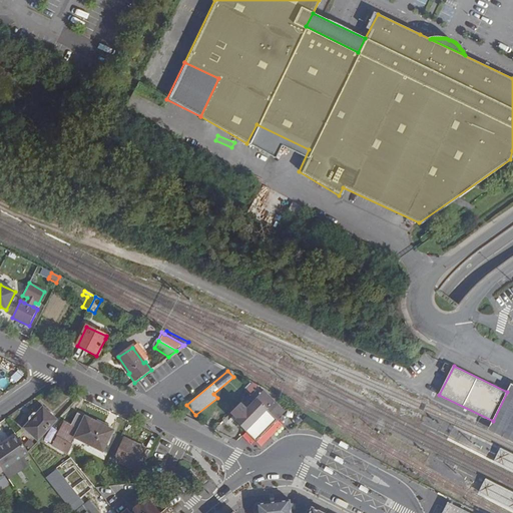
[(512,383),(511,383),(507,392),(493,421),(488,430),(512,442),(512,383)]
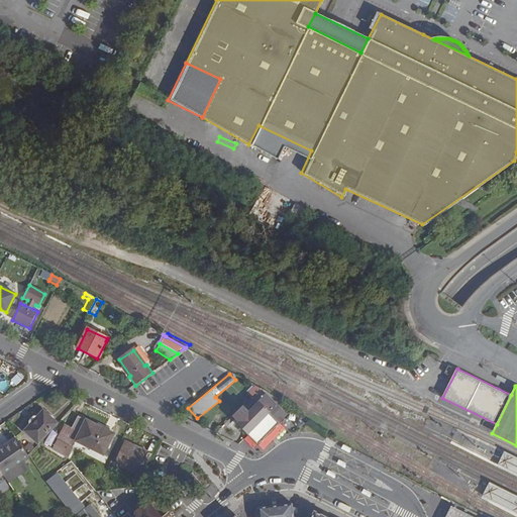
[(251,403),(254,406),(265,395),(262,392),(251,403)]
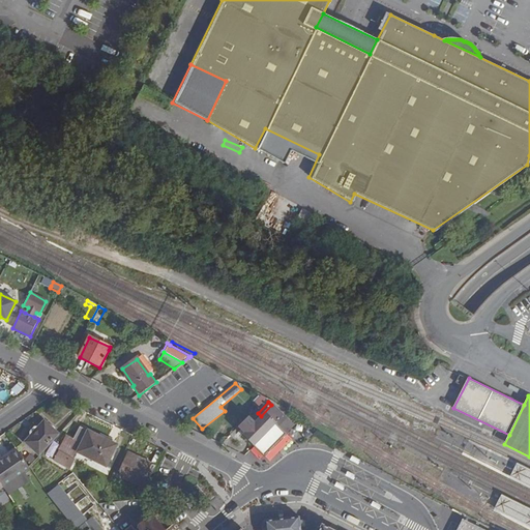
[(272,405),(271,405),(261,416),(243,435),(265,455),(270,461),(292,439),(287,434),(294,425),(287,418),(272,405)]
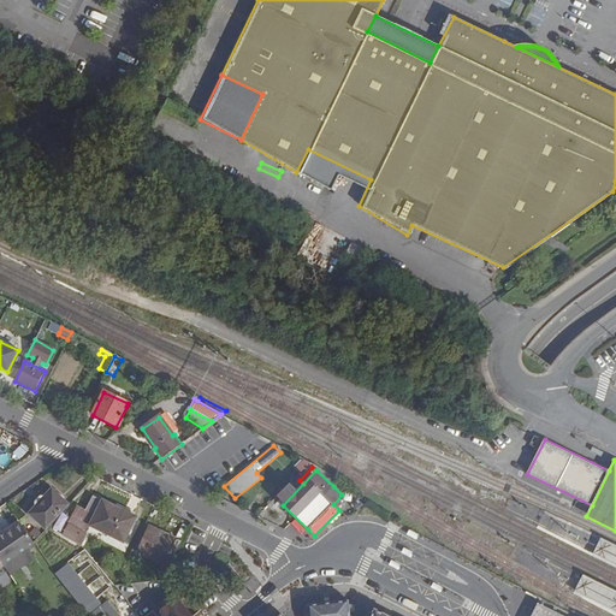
[(35,508),(28,515),(46,531),(69,505),(52,490),(51,490),(45,498),(35,508)]
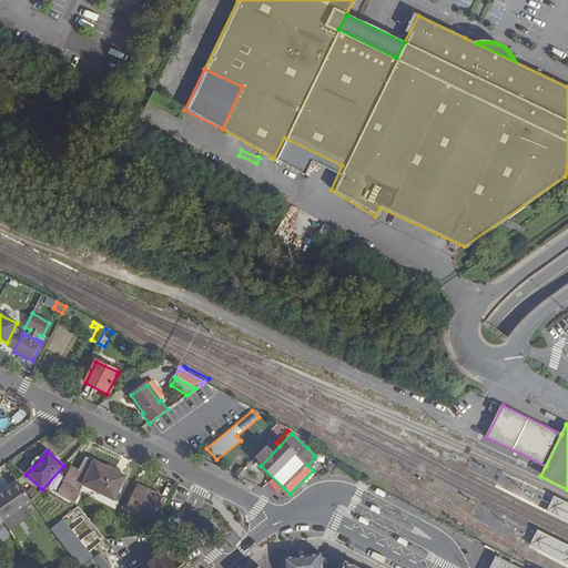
[(31,467),(32,468),(41,459),(40,459),(39,458),(38,458),(36,458),(33,459),(32,460),(31,463),(30,465),(31,466),(31,467)]
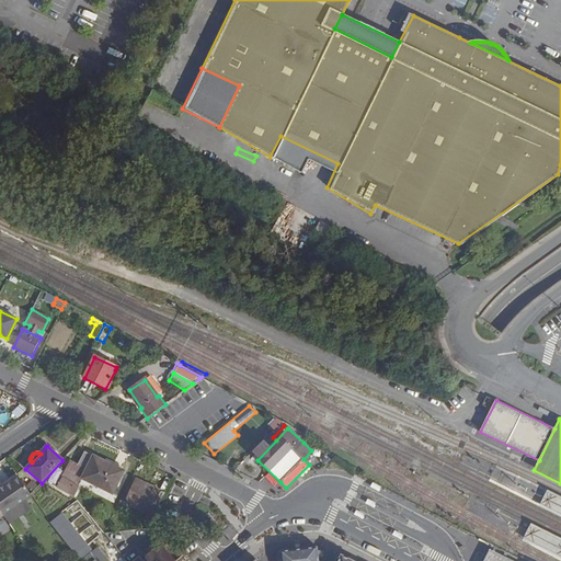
[(111,494),(122,472),(86,454),(80,467),(69,461),(56,489),(72,496),(86,469),(87,470),(82,480),(111,494)]
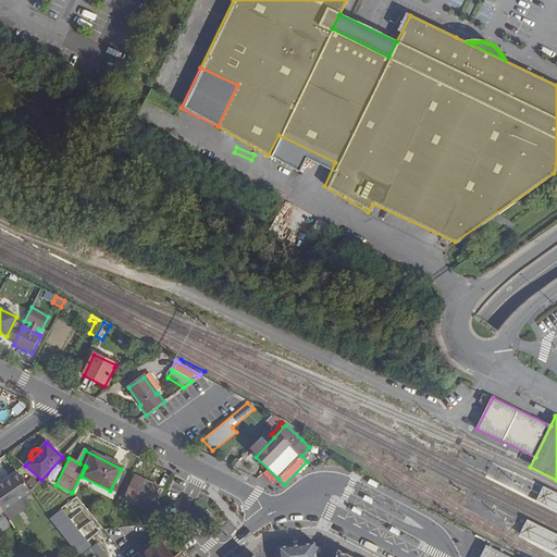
[(16,472),(0,483),(0,508),(3,512),(32,493),(16,472)]
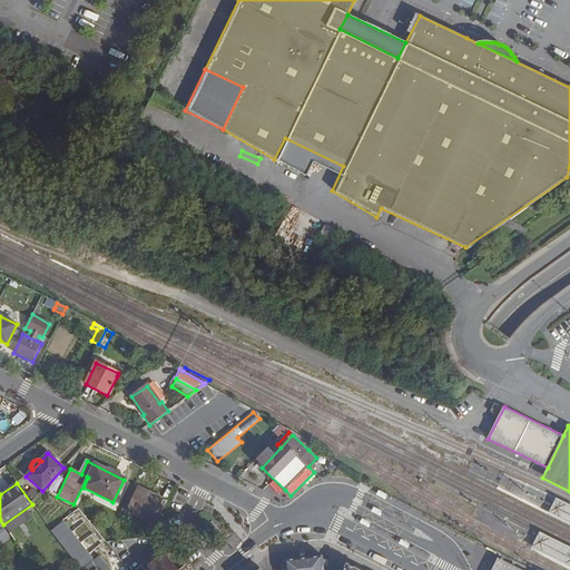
[(27,493),(32,499),(38,493),(31,488),(27,493)]
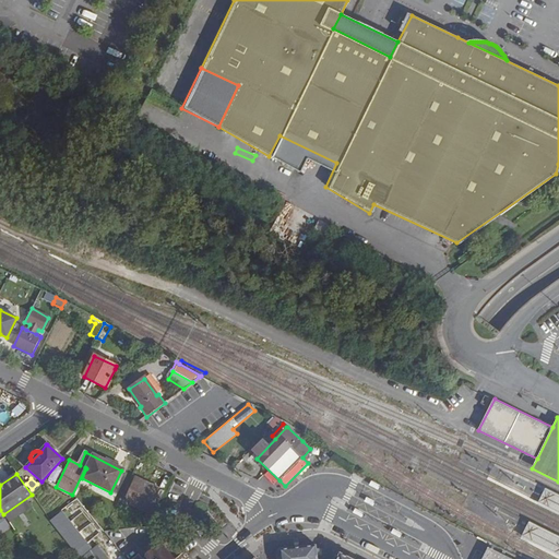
[(125,500),(123,502),(153,516),(164,492),(135,479),(125,500)]
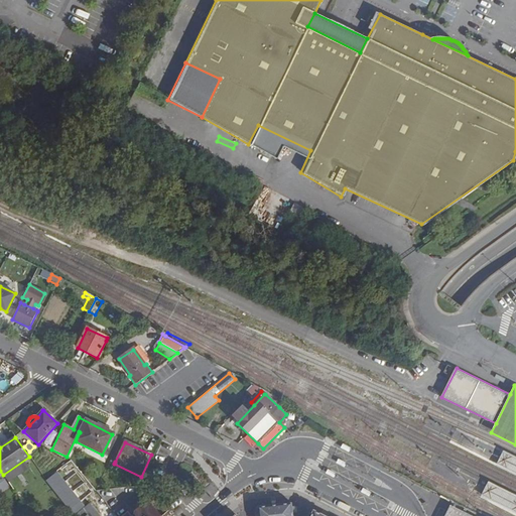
[(515,457),(503,450),(496,465),(515,475),(515,457)]
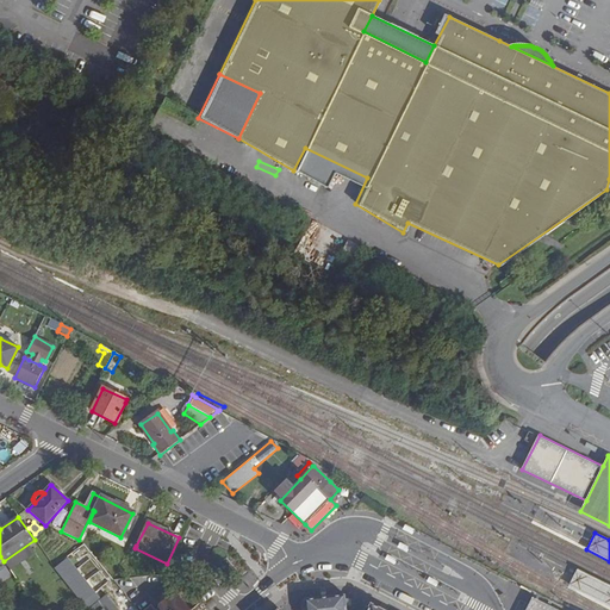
[(397,560),(387,554),(384,560),(394,565),(397,560)]
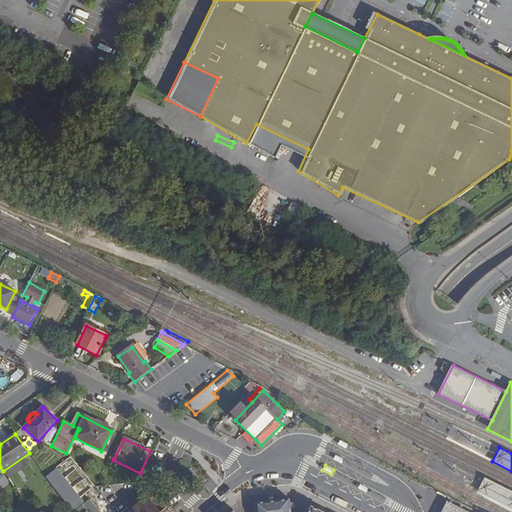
[(58,469),(47,478),(72,509),(74,511),(85,502),(58,469)]
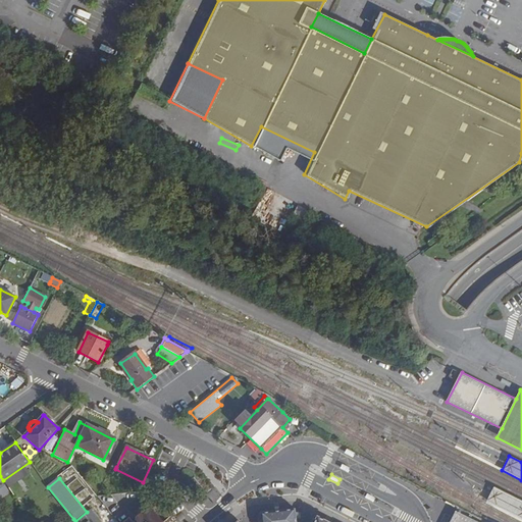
[(521,521),(521,501),(493,487),(485,503),(521,521)]
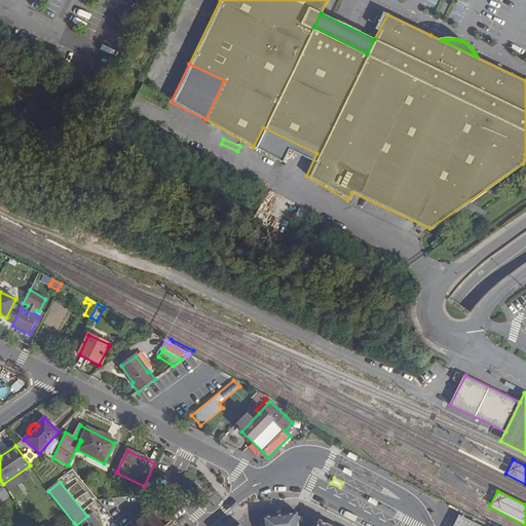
[(378,502),(370,497),(368,501),(376,506),(378,502)]
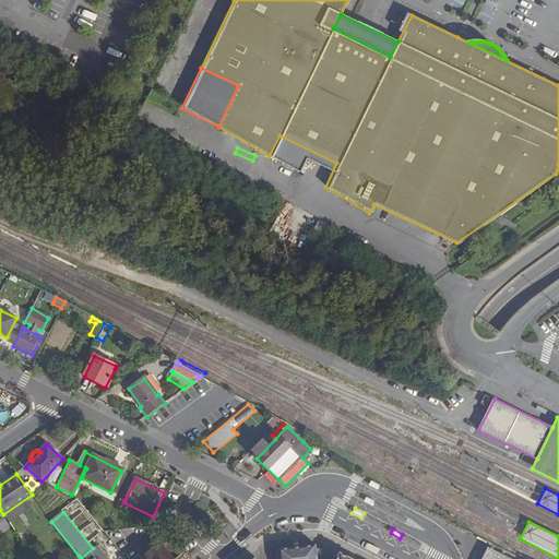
[(317,545),(280,549),(280,550),(280,558),(318,558),(318,557),(317,550),(317,545)]
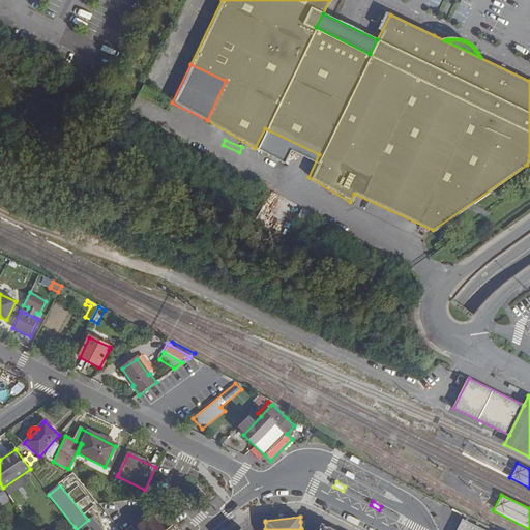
[(124,529),(160,529),(151,518),(145,523),(141,518),(136,522),(137,529),(138,529),(133,529),(129,526),(124,529)]
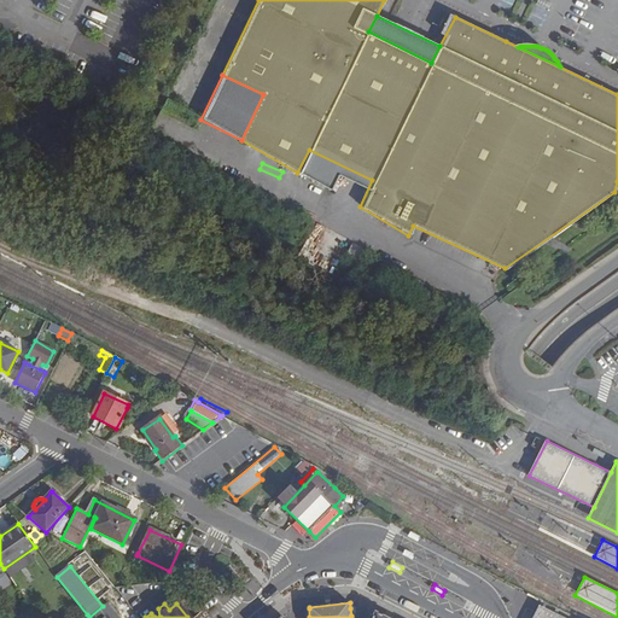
[(569,617),(540,604),(532,617),(569,617)]
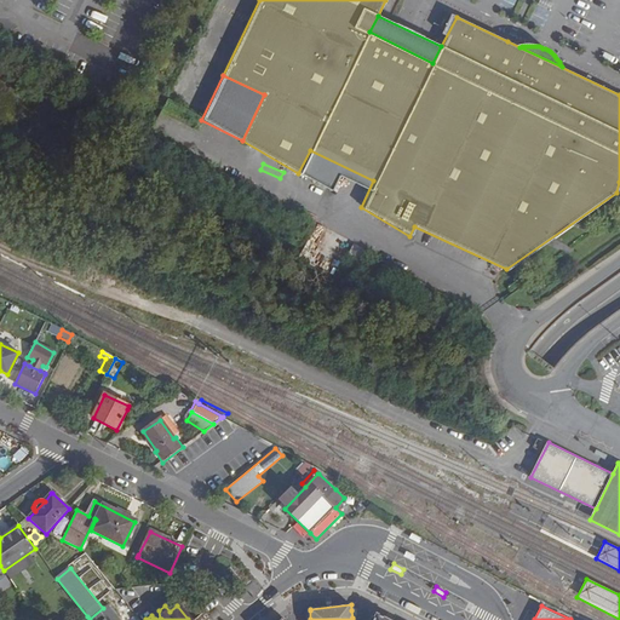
[(90,619),(119,619),(108,607),(90,619)]
